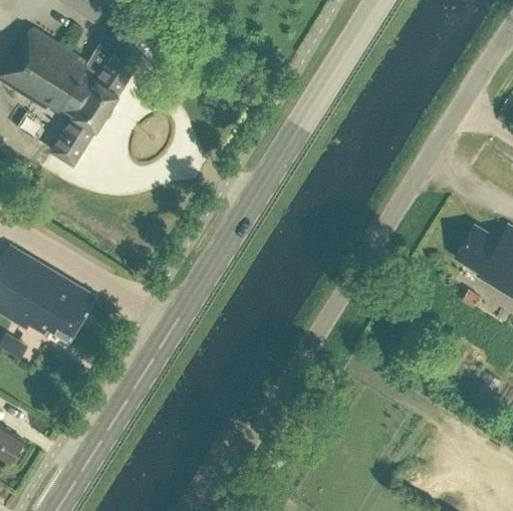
[(15,50),(0,72),(0,75),(2,77),(0,79),(55,115),(38,142),(74,165),(143,58),(105,34),(87,61),(31,25),(15,50)]
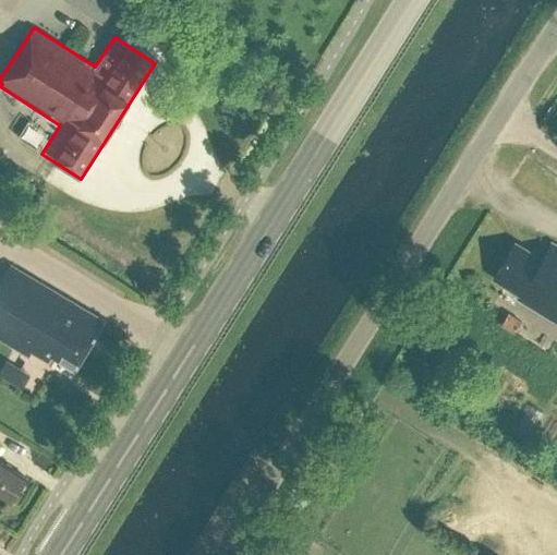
[(515,244),(492,281),(504,288),(519,298),(517,301),(556,325),(556,246),(552,244),(543,261),(515,244)]
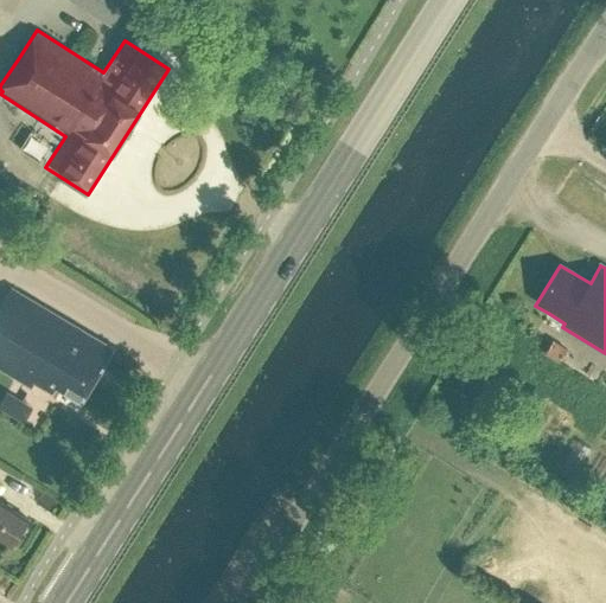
[(81,404),(113,350),(11,289),(0,306),(0,370),(31,389),(34,385),(52,395),(56,389),(81,404)]
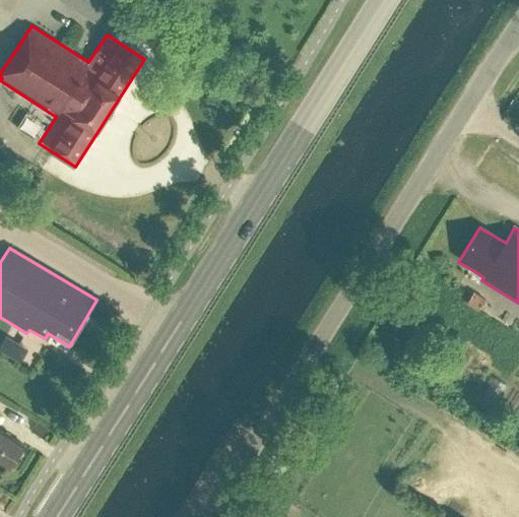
[(467,305),(479,312),(487,301),(474,294),(467,305)]
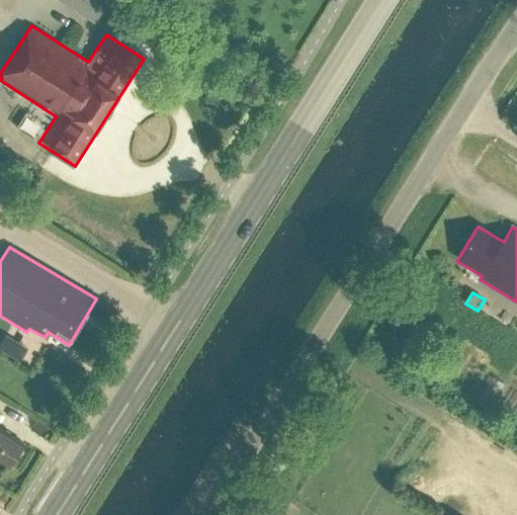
[(0,348),(0,349),(13,358),(20,346),(6,338),(0,348)]
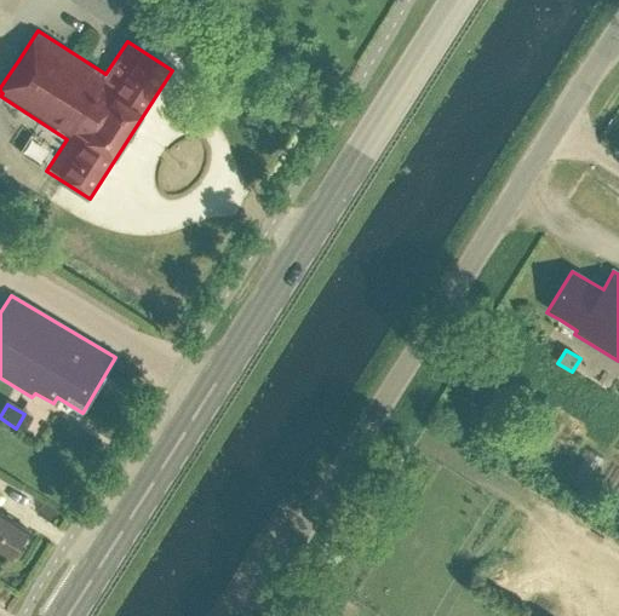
[(0,551),(13,560),(21,547),(24,546),(28,541),(28,536),(29,533),(0,513),(0,551)]
